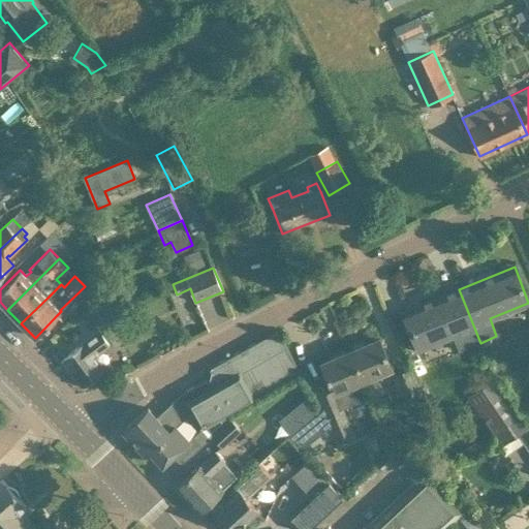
[(459,289),(403,311),(417,347),(448,335),(450,340),(455,338),(460,350),(480,343),(459,289)]
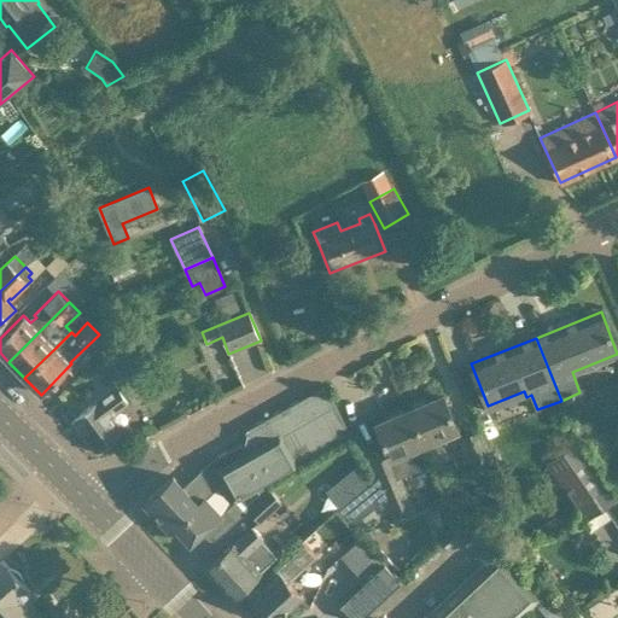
[(110,366),(115,379),(133,371),(127,359),(110,366)]
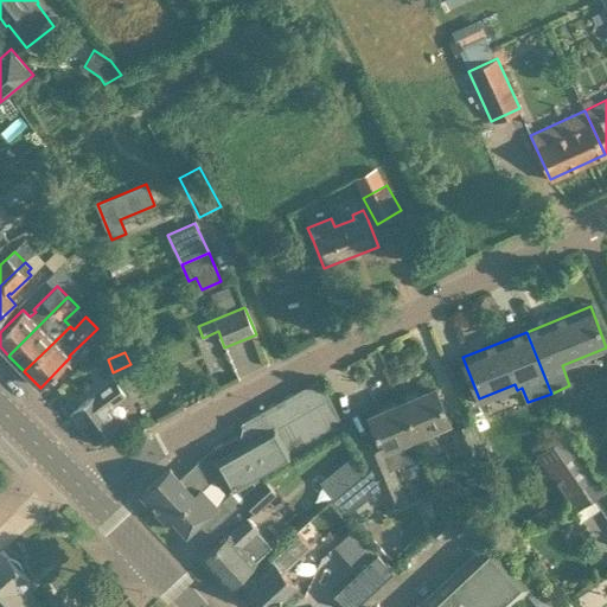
[(116,379),(71,411),(95,443),(120,426),(108,408),(127,395),(116,379)]
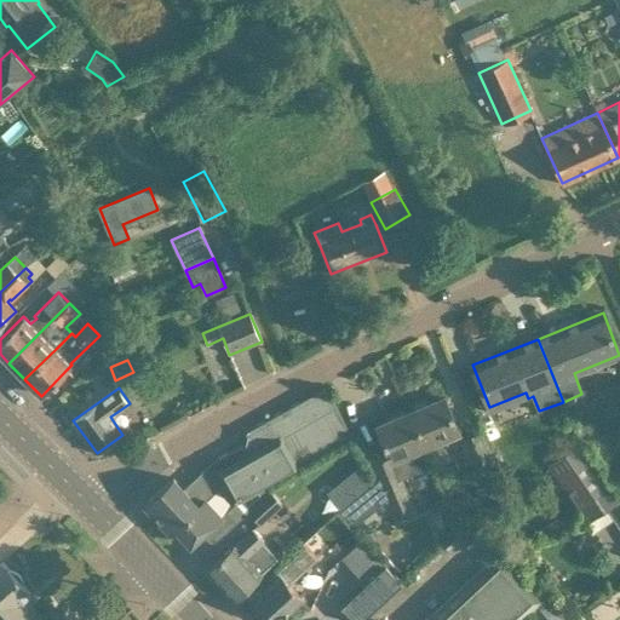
[(308,397),(246,431),(247,435),(245,446),(242,445),(219,458),(218,459),(214,461),(227,480),(225,482),(237,503),(268,487),(354,437),(329,394),(311,405),(308,397)]
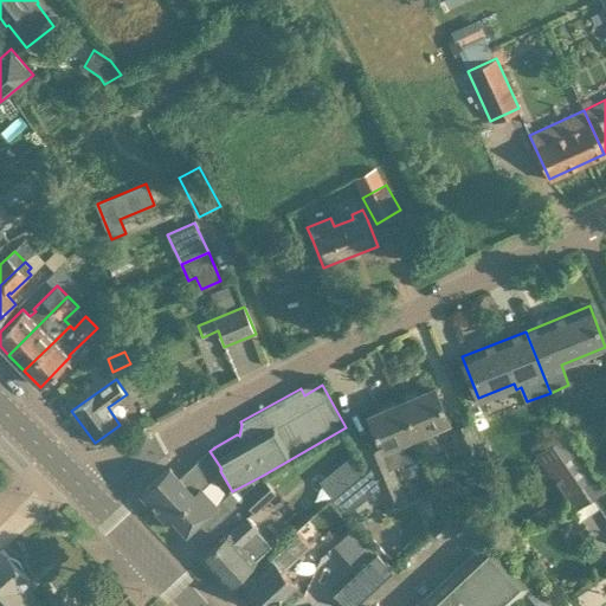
[(404,401),(403,401),(417,434),(424,455),(438,449),(431,430),(450,420),(436,387),(419,394),(416,388),(401,395),(404,401)]
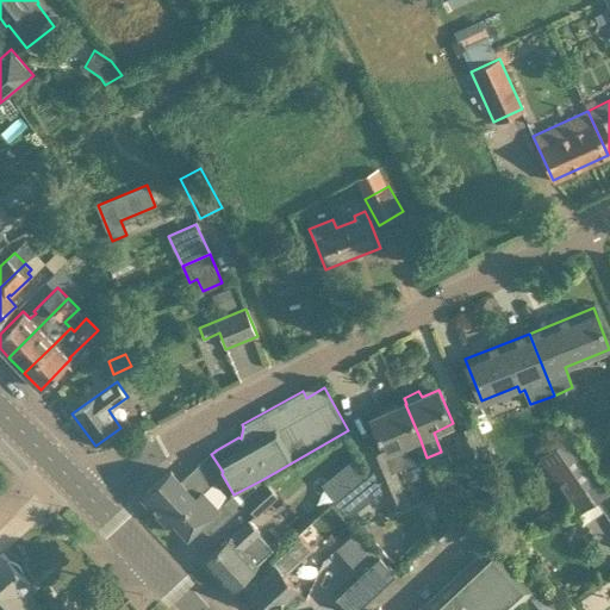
[(403,491),(394,471),(427,458),(419,437),(405,404),(371,418),(380,440),(363,447),(372,470),(372,471),(334,502),(348,518),(381,491),(390,511),(408,503),(403,491)]
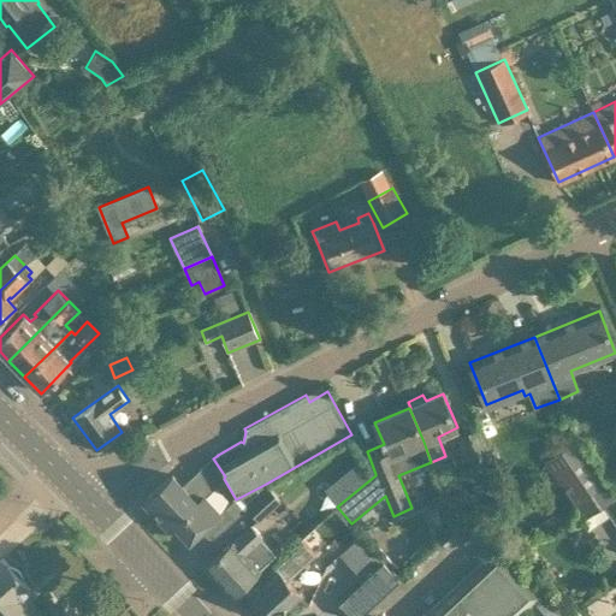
[(491,461),(475,430),(458,438),(473,469),(491,461)]
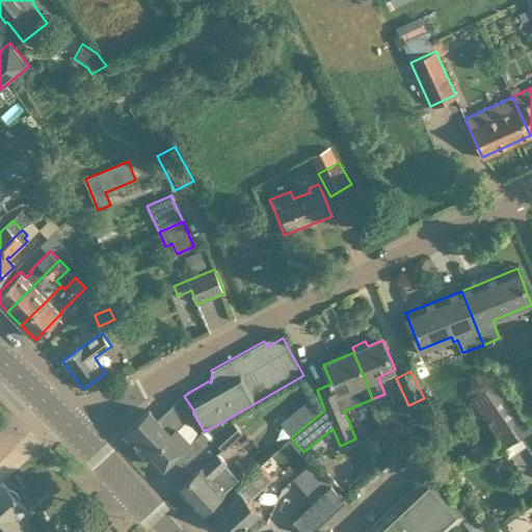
[(472,400),(496,435),(524,417),(500,380),(472,400)]
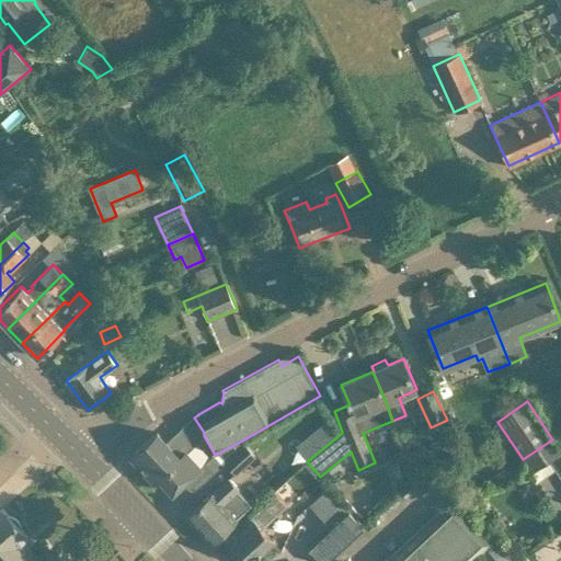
[(132,456),(155,482),(159,478),(172,493),(183,483),(192,493),(214,473),(205,464),(199,467),(186,451),(204,436),(205,434),(194,418),(165,443),(157,433),(132,456)]
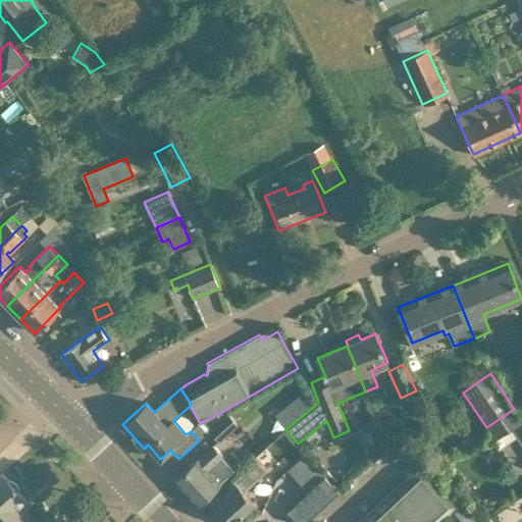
[(521,420),(514,409),(486,427),(494,439),(511,428),(521,445),(521,420)]
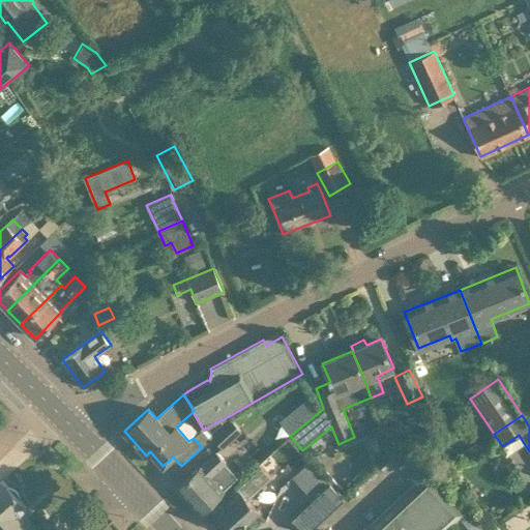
[(229,416),(203,430),(210,438),(211,437),(223,446),(240,430),(229,416)]
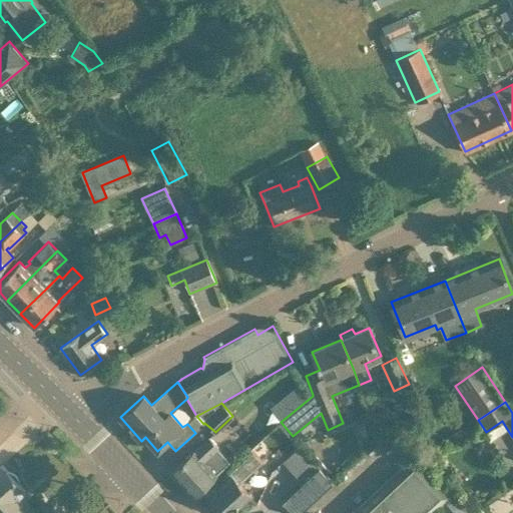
[(203,424),(196,416),(187,424),(195,433),(203,425),(202,424),(203,424)]
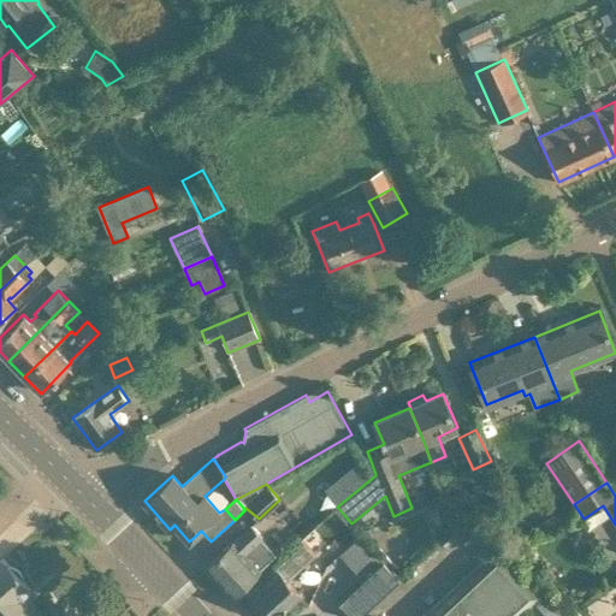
[(231,596),(276,555),(261,539),(262,537),(252,525),(205,567),(231,596)]
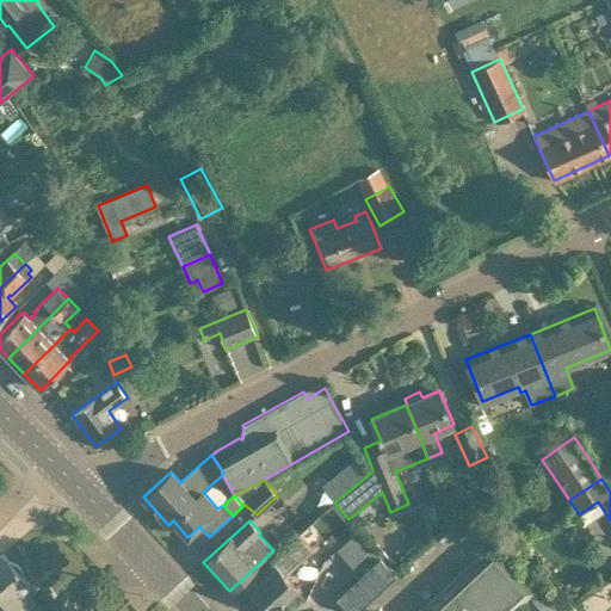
[(355,610),(396,574),(375,550),(357,530),(337,549),(353,568),(359,574),(335,597),(349,610),(355,610)]
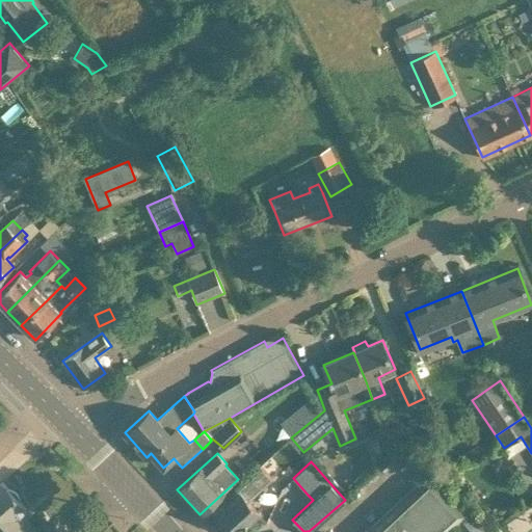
[(248,501),(273,479),(269,474),(263,468),(237,490),(240,494),(219,513),(225,520),(221,525),(228,531),(239,531),(260,513),(248,501)]
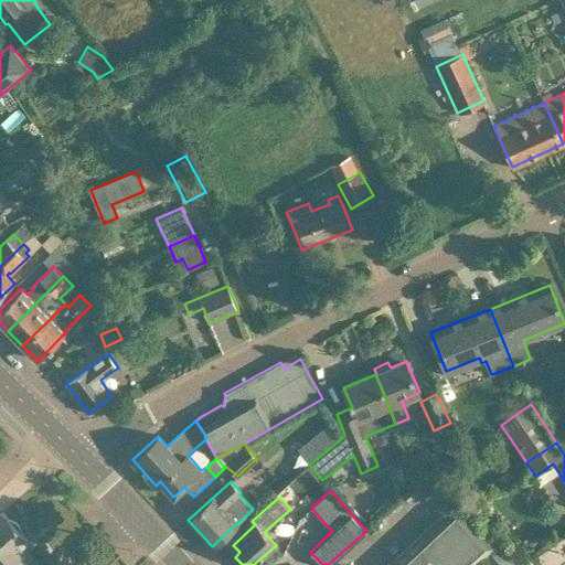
[(476,564),(497,546),(459,505),(394,564),(476,564)]
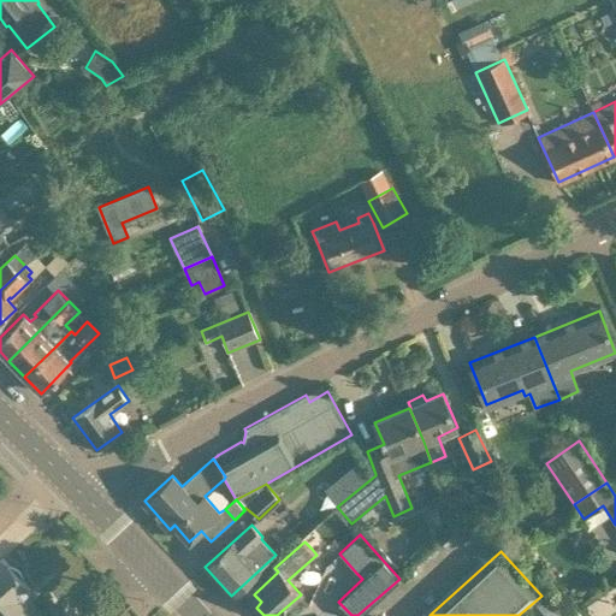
[(0,615),(34,615),(35,615),(21,598),(30,588),(24,581),(23,575),(19,570),(16,568),(10,566),(4,558),(0,561),(0,615)]
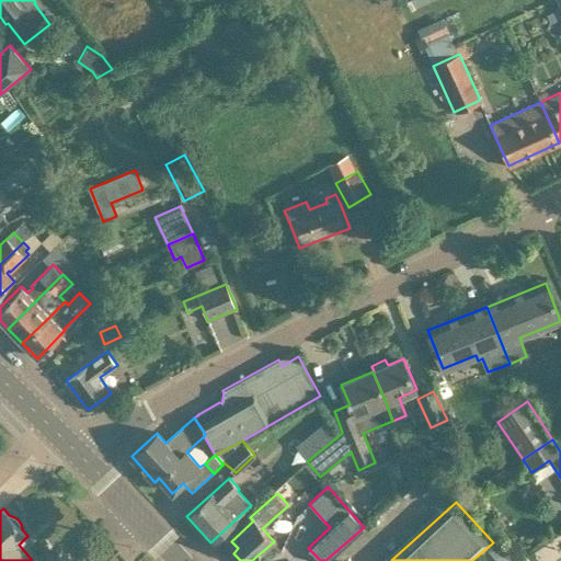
[(510,560),(494,544),(481,556),(485,560),(510,560)]
